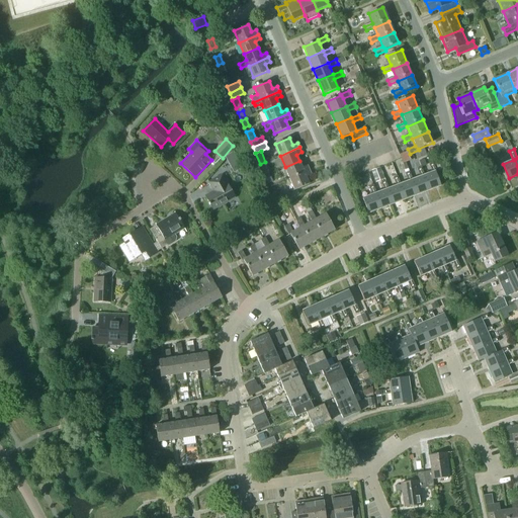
[(440,157),(433,159),(438,170),(444,168),(440,157)]
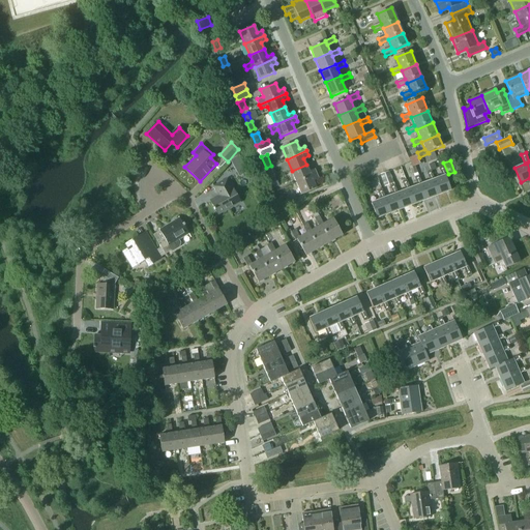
[(310,172),(306,165),(292,171),(296,183),(317,174),(315,170),(310,172)]
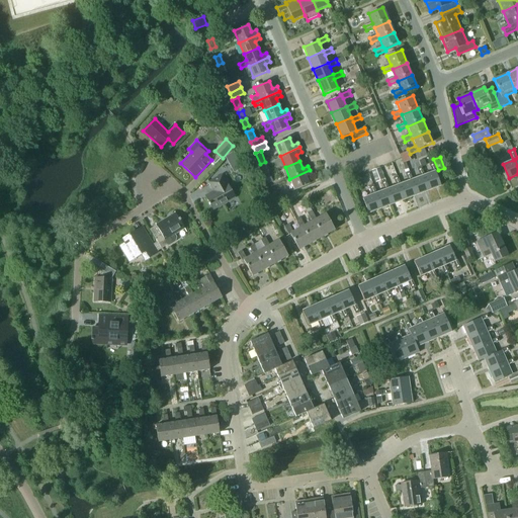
[(424,175),(423,175),(428,190),(440,186),(435,172),(437,171),(433,162),(428,164),(432,172),(424,175)]
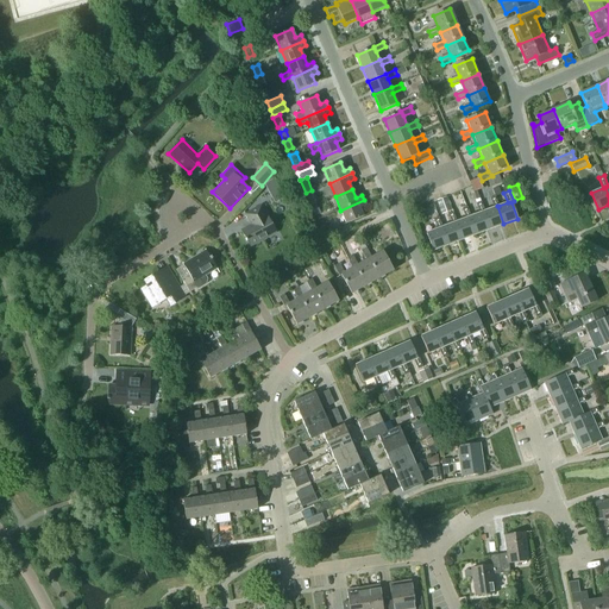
[(313,194),(307,196),(311,207),(318,205),(313,194)]
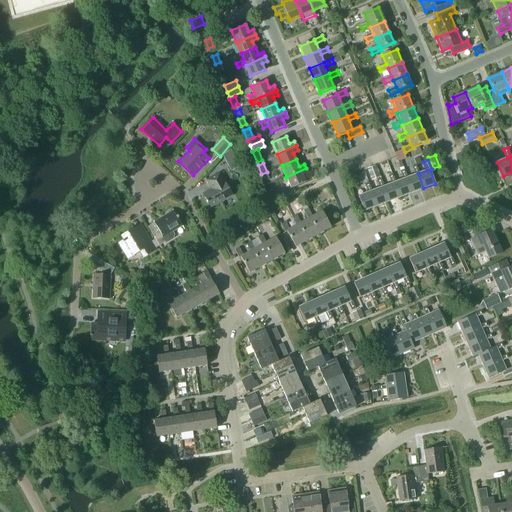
[(408,177),(406,178),(412,193),(423,188),(418,173),(419,173),(416,164),(412,166),(415,174),(408,177)]
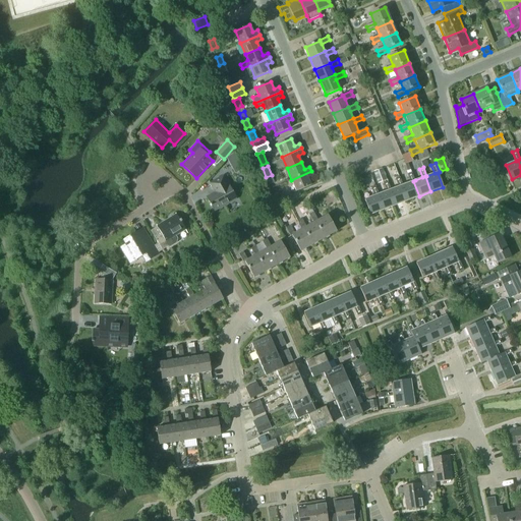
[(373,171),(378,183),(387,180),(382,168),(373,171)]
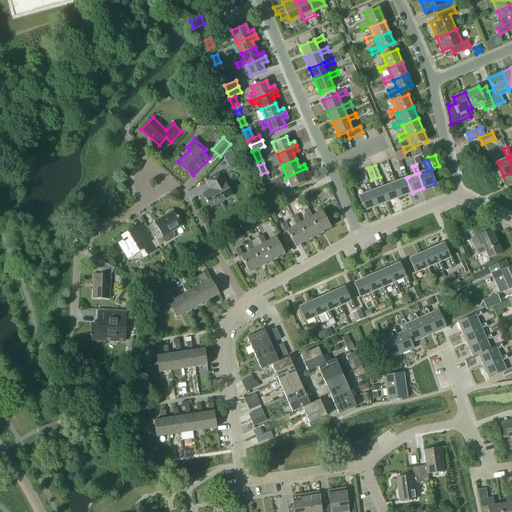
[(308,173),(306,168),(286,177),(291,188),(305,182),(302,175),(308,173)]
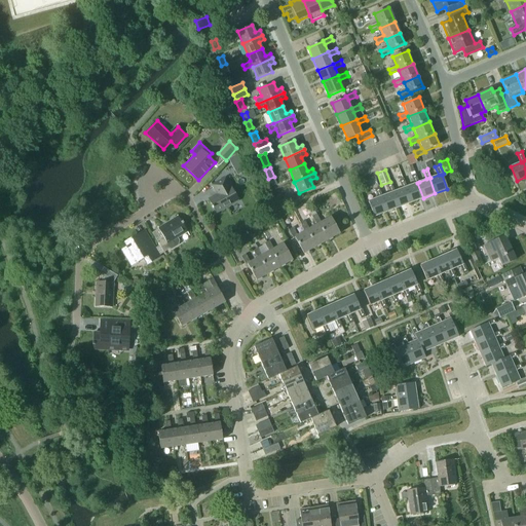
[(407,187),(405,187),(411,202),(423,198),(417,183),(419,182),(416,174),(411,176),(414,184),(407,187)]
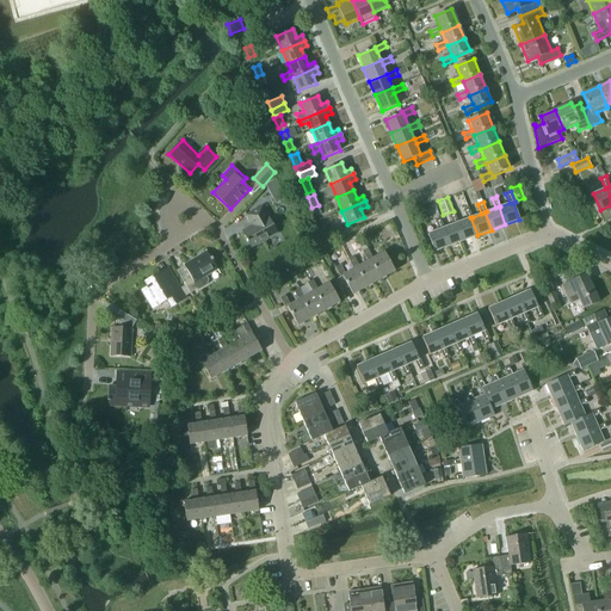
[(277,233),(266,213),(263,207),(246,215),(252,226),(242,230),(251,247),(277,233)]
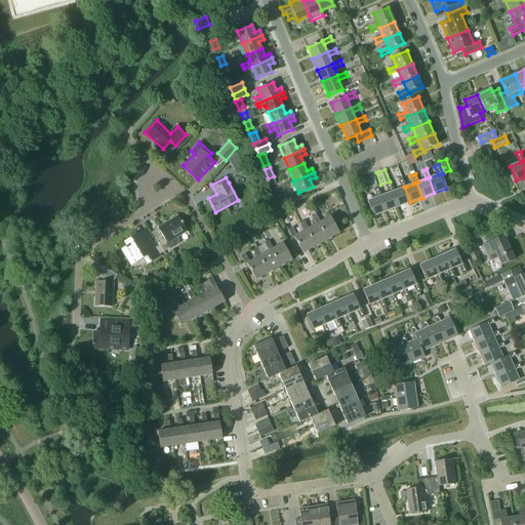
[(394,191),(392,192),(398,207),(410,202),(404,187),(406,187),(402,178),(398,179),(401,189),(394,191)]
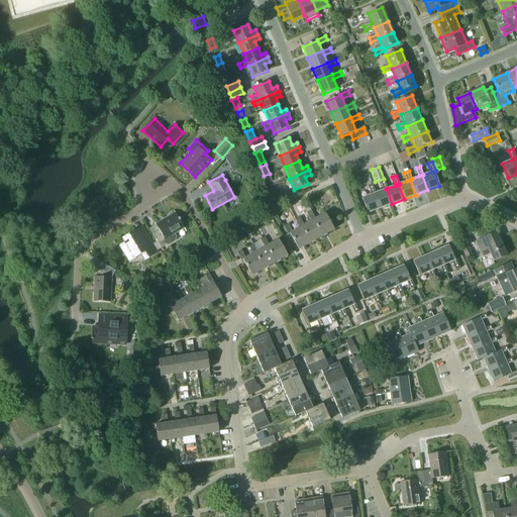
[(376,193),(374,194),(380,208),(392,204),(386,189),(388,188),(385,180),(381,182),(384,190),(376,193)]
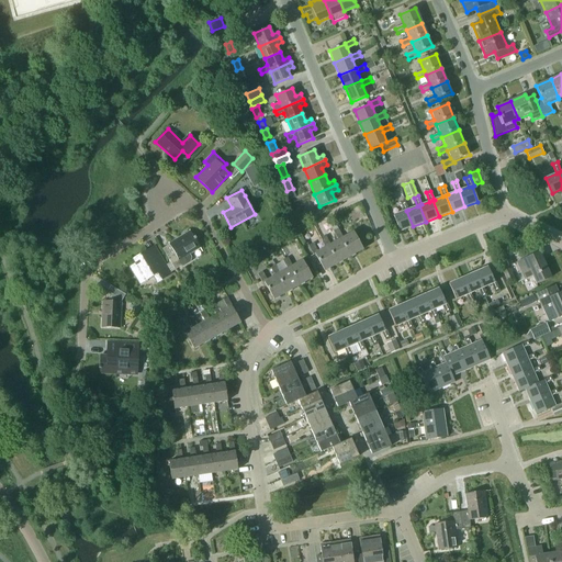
[(413,226),(406,211),(408,210),(405,200),(400,202),(404,212),(393,215),(400,232),(413,226)]
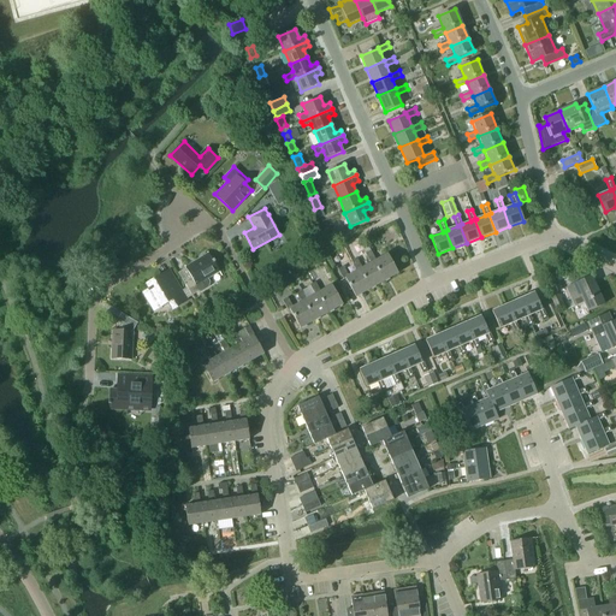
[(323,237),(325,244),(343,237),(339,230),(323,237)]
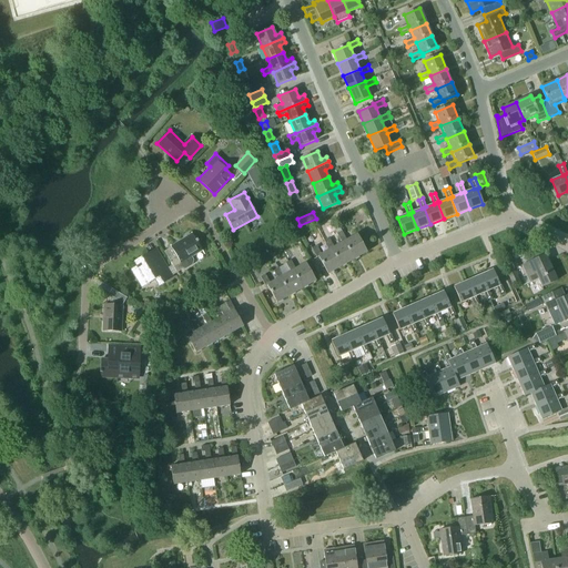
[(342,242),(344,241),(355,260),(367,252),(357,234),(347,240),(343,231),(337,234),(342,242)]
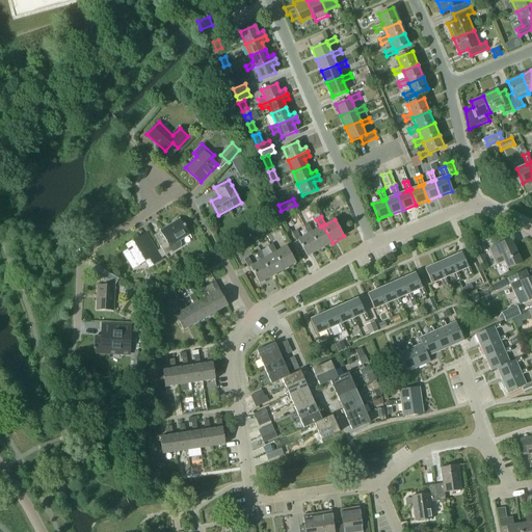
[(165,255),(173,250),(174,251),(180,247),(181,242),(179,239),(189,233),(180,217),(159,230),(165,240),(159,244),(165,255)]
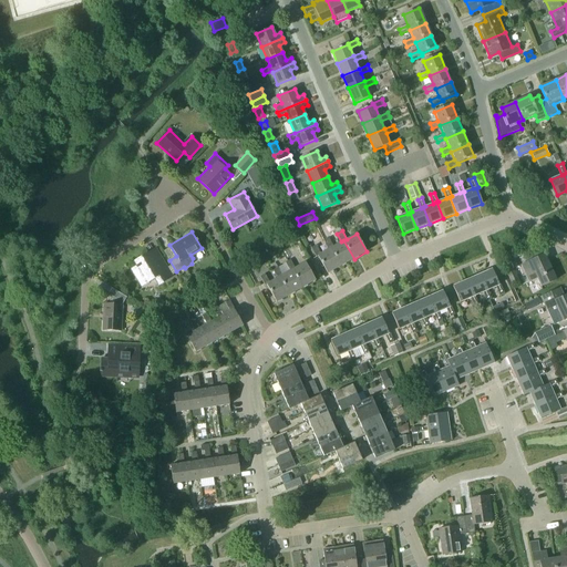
[(329,249),(331,248),(341,266),(354,259),(343,240),(341,241),(333,246),(329,238),(325,240),(329,249)]
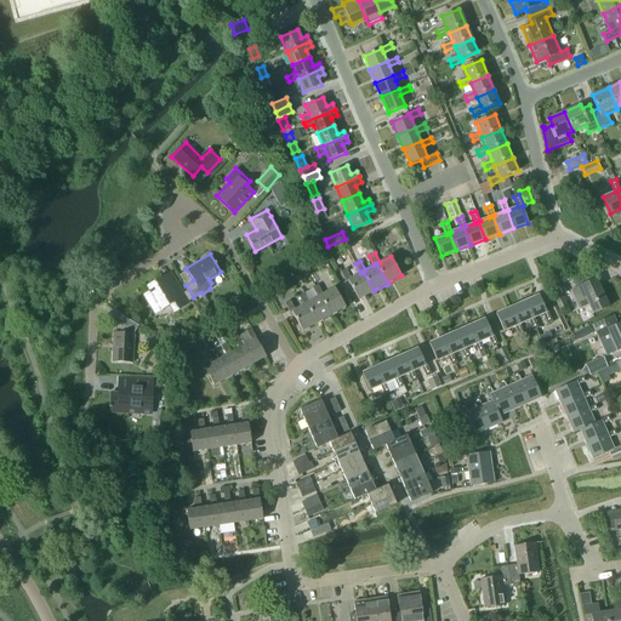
[(374,291),(363,272),(360,273),(352,277),(347,268),(341,272),(347,281),(349,280),(360,300),(374,291)]
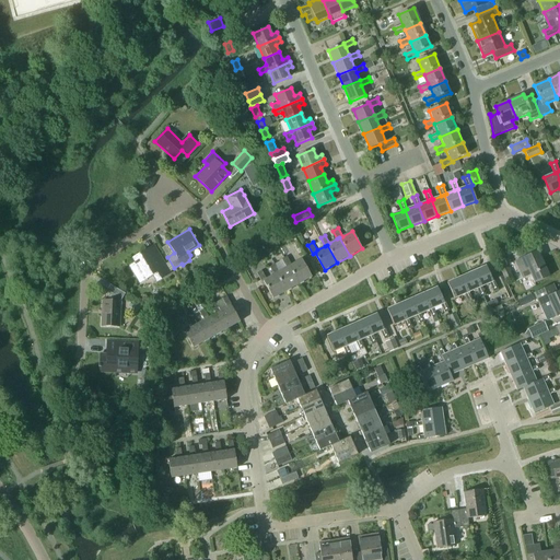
[(156,281),(170,272),(154,247),(133,259),(135,261),(133,263),(135,263),(130,266),(139,281),(152,273),(156,281)]
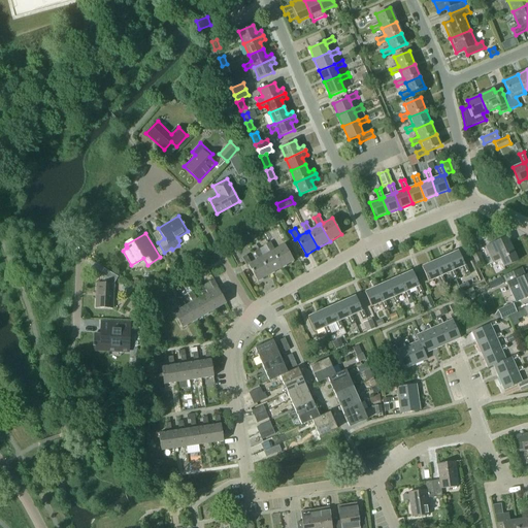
[(466,241),(471,253),(477,250),(475,243),(480,242),(476,236),(466,241)]
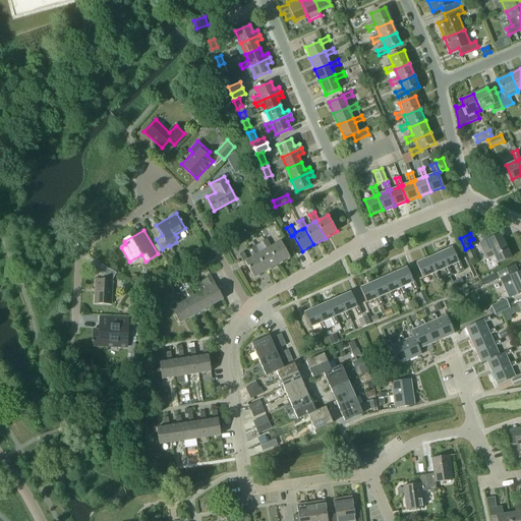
[(498,264),(512,256),(504,239),(501,234),(480,243),(485,254),(493,251),(498,264)]
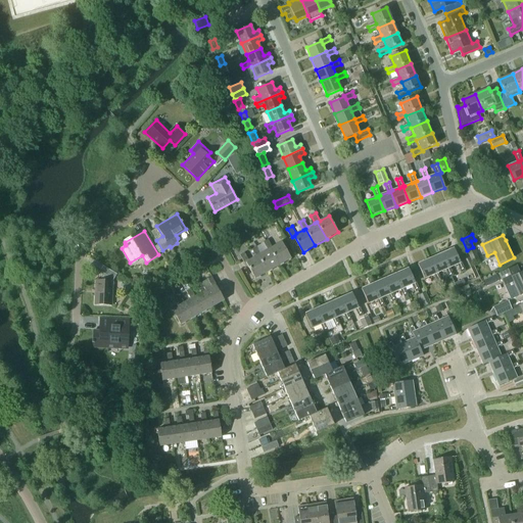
[(268,249),(270,248),(279,265),(291,258),(282,242),(273,247),(268,239),(264,242),(268,249)]
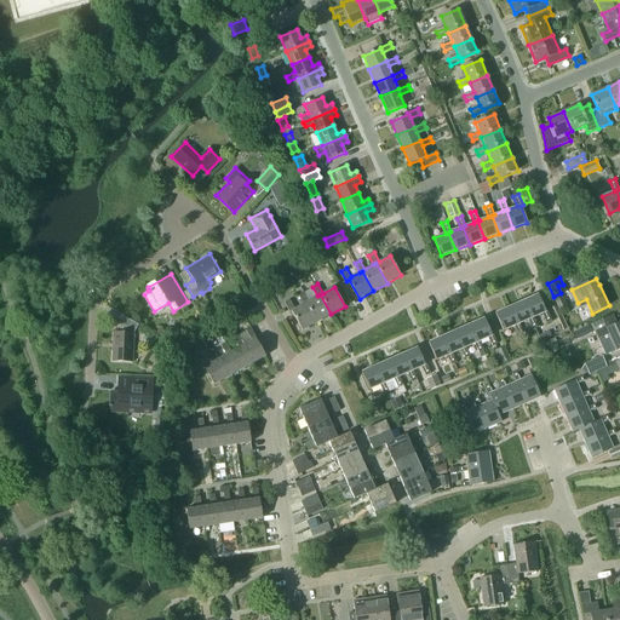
[(304,304),(306,302),(317,322),(331,314),(320,294),(317,296),(309,300),(304,291),(299,294),(304,304)]
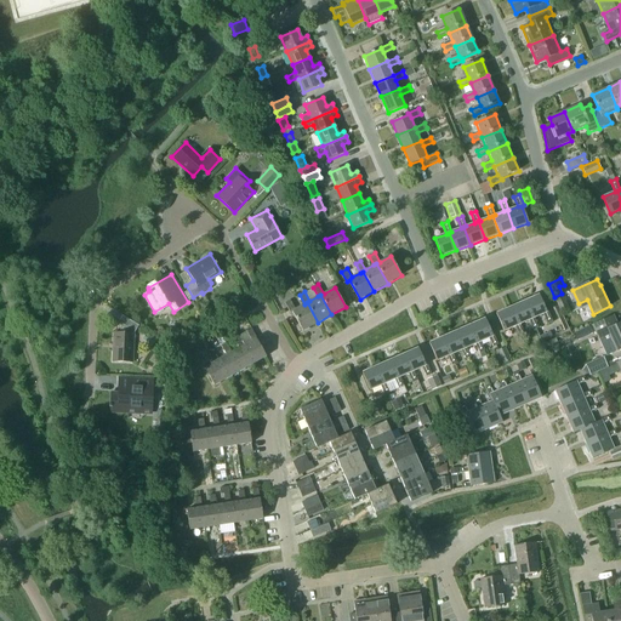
[(568,307),(562,294),(554,297),(560,309),(568,307)]
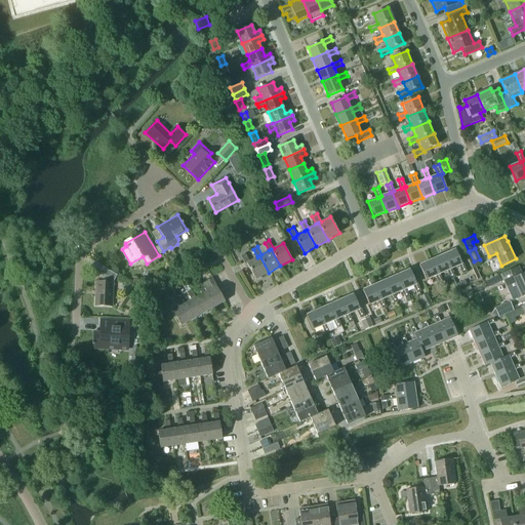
[(445,253),(451,269),(459,265),(462,274),(468,272),(463,263),(462,264),(456,249),(445,253)]
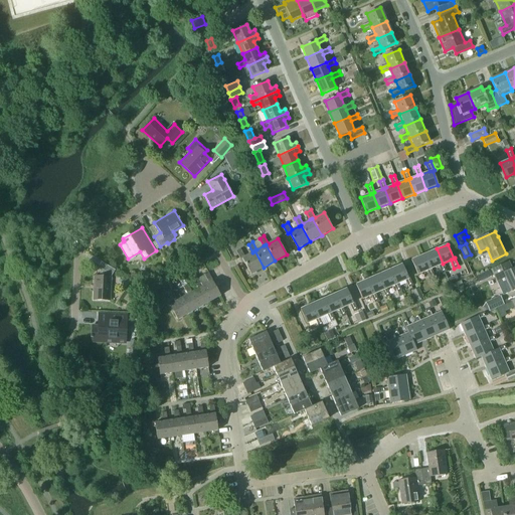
[(264,268),(254,250),(252,252),(245,256),(240,248),(236,251),(240,260),(243,258),(251,274),(264,268)]
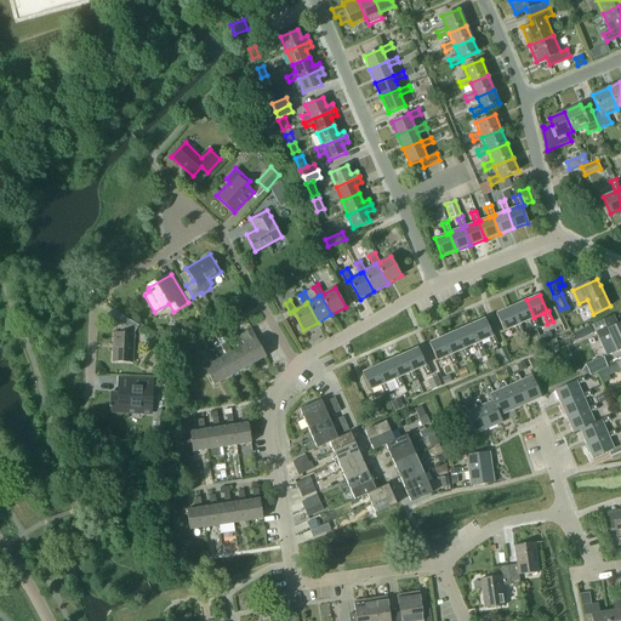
[(539,328),(534,318),(527,300),(512,307),(520,324),(529,320),(534,330),(539,328)]
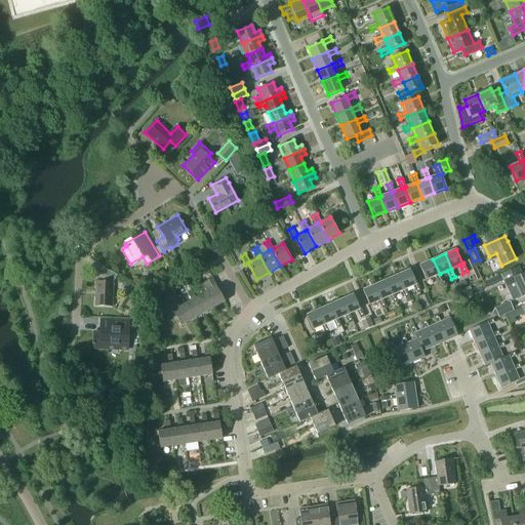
[(444,282),(440,274),(433,259),(419,265),(427,280),(436,276),(439,284),(444,282)]
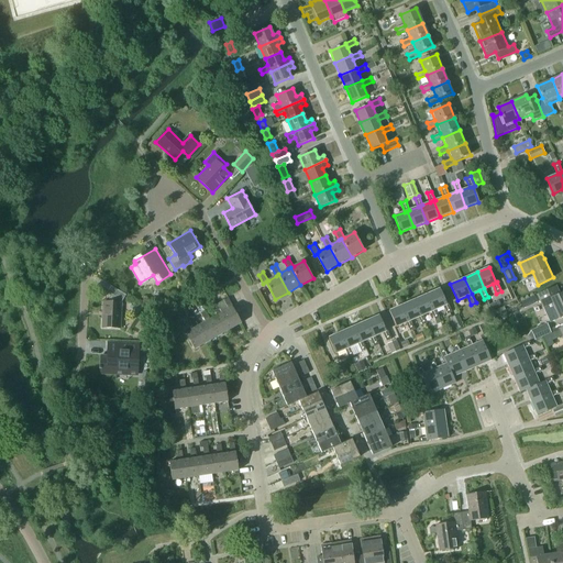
[(121,302),(125,295),(110,286),(107,291),(114,296),(114,301),(103,301),(102,327),(120,328),(121,302)]
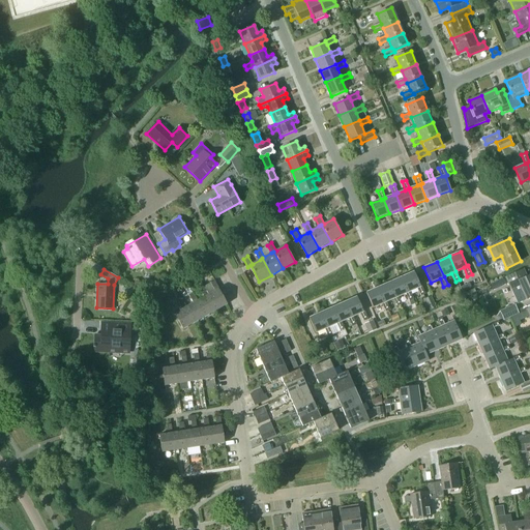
[(511,289),(512,289),(519,303),(529,297),(529,274),(527,276),(524,269),(506,277),(511,289)]
